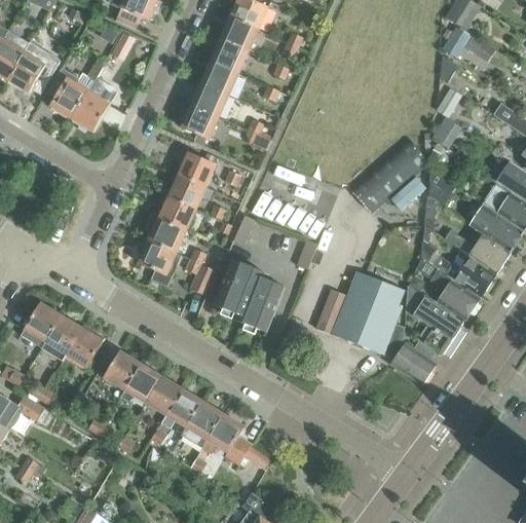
[(31,0),(49,8),(55,0),(31,0)]
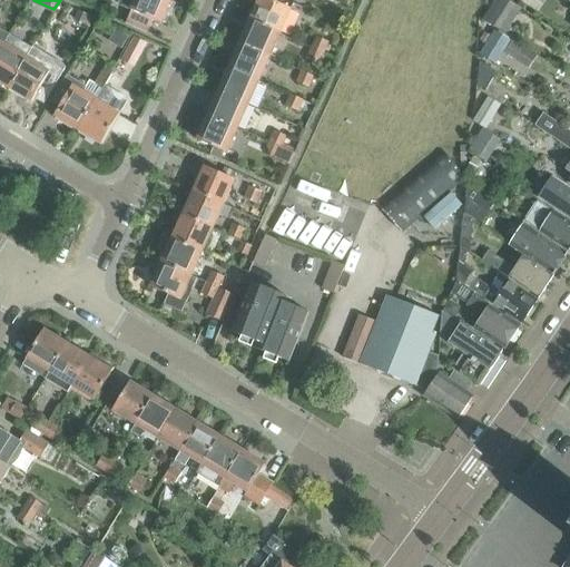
[(118,0),(117,2),(130,8),(125,20),(146,30),(151,18),(159,20),(168,0),(118,0)]
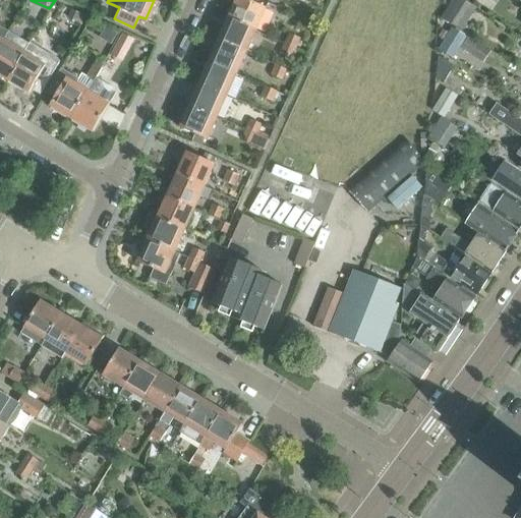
[(236,0),(229,17),(254,30),(255,26),(265,7),(255,3),(256,0),(236,0)]
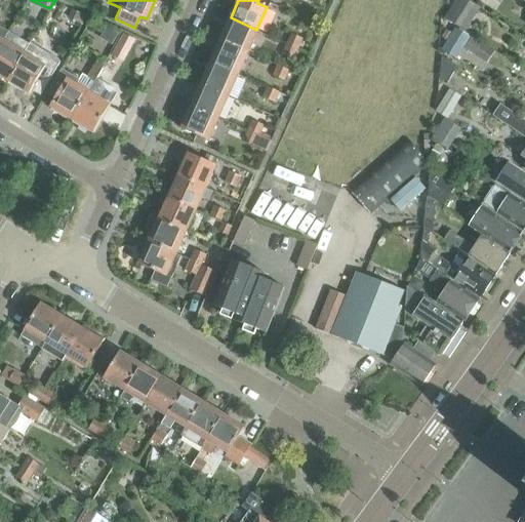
[(450,19),(450,21),(457,25),(466,29),(480,5),(472,0),(452,0),(443,15),(450,19)]
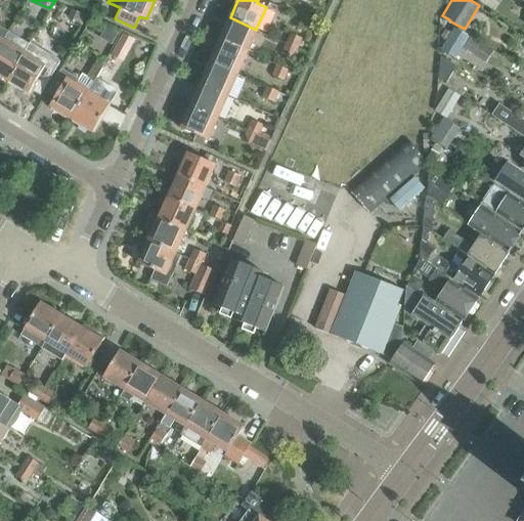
[(68,16),(82,23),(85,13),(72,7),(68,16)]
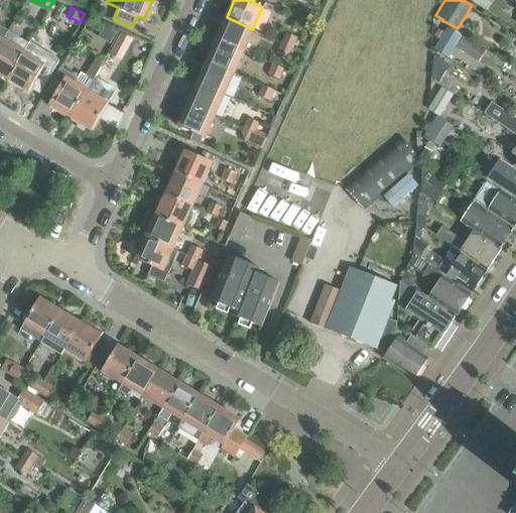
[(252,29),(227,17),(217,38),(243,50),(252,29)]
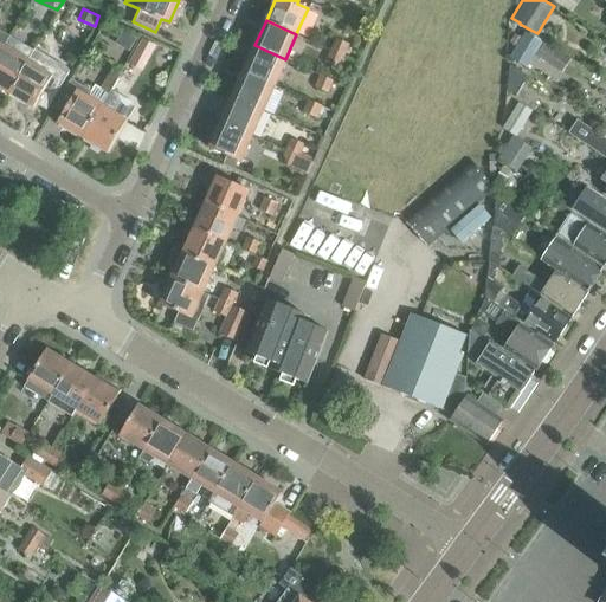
[(117,40),(128,46),(135,36),(123,28),(117,40)]
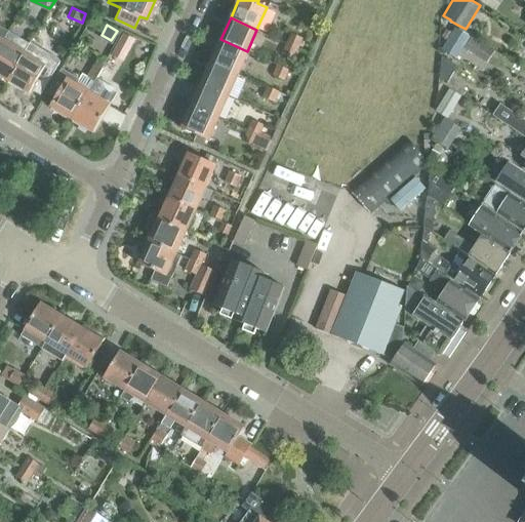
[(446,42),(442,47),(449,51),(455,55),(470,34),(462,30),(456,26),(452,32),(446,42)]
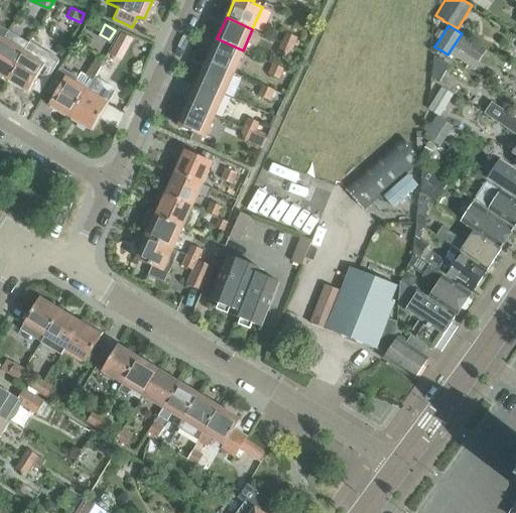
[(437,26),(432,33),(439,37),(443,30),(437,26)]
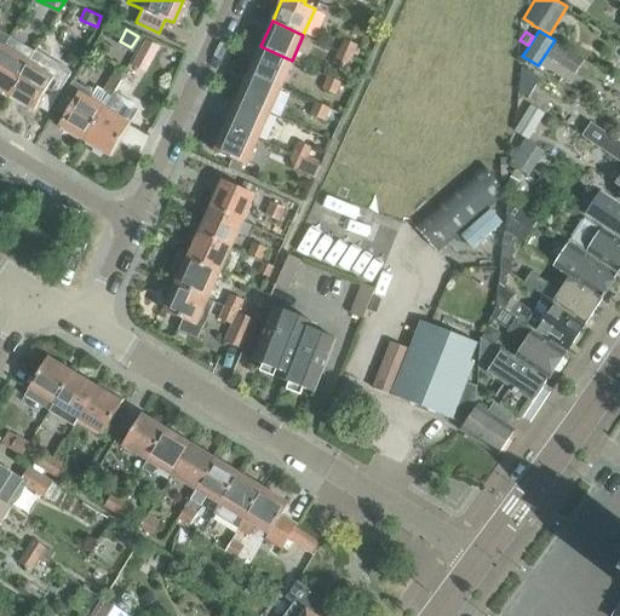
[(45,33),(35,49),(45,55),(55,39),(45,33)]
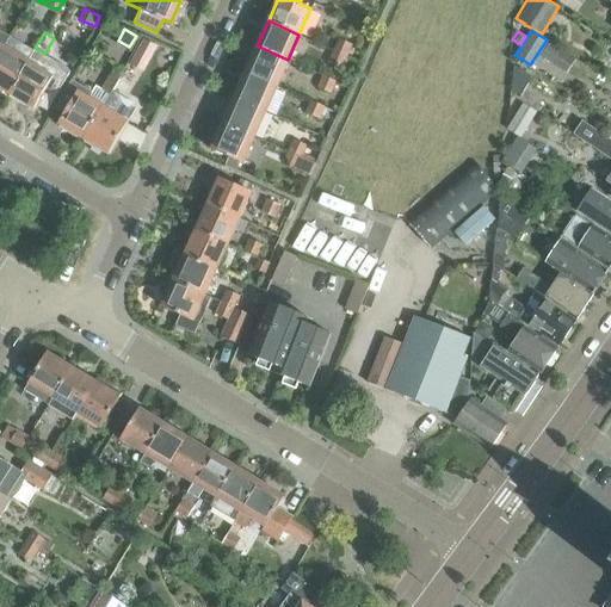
[(338,36),(332,49),(346,55),(352,43),(338,36)]
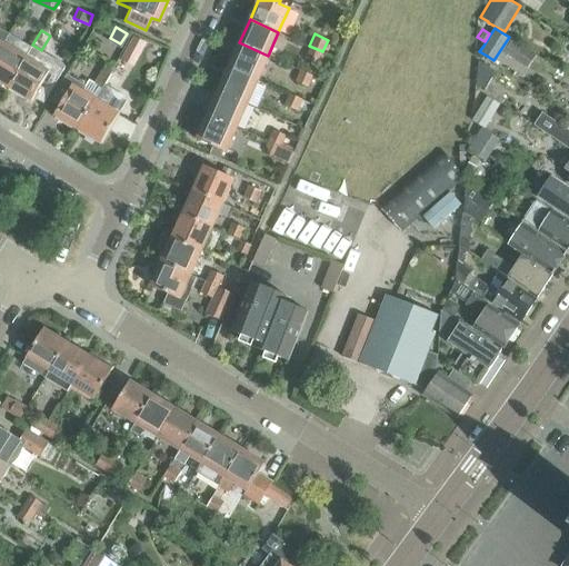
[(147,41),(133,35),(121,58),(135,66),(147,41)]
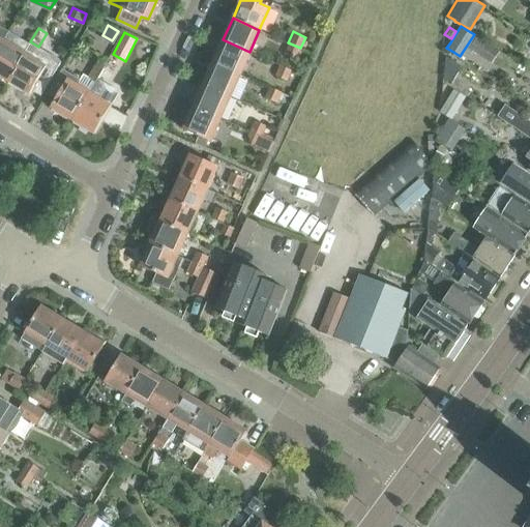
[(487,40),(487,41),(477,35),(469,47),(478,53),(492,62),(500,50),(487,40)]
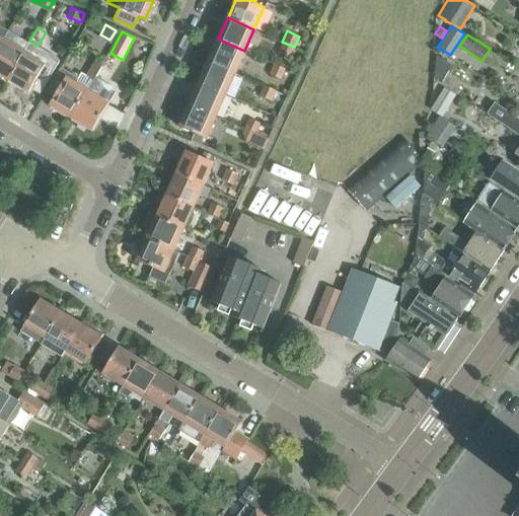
[(2,38),(0,42),(0,73),(6,77),(23,51),(2,38)]
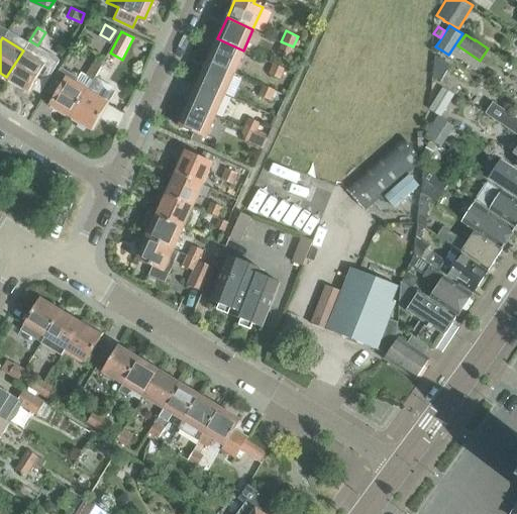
[(243,50),(217,38),(207,61),(233,72),(243,50)]
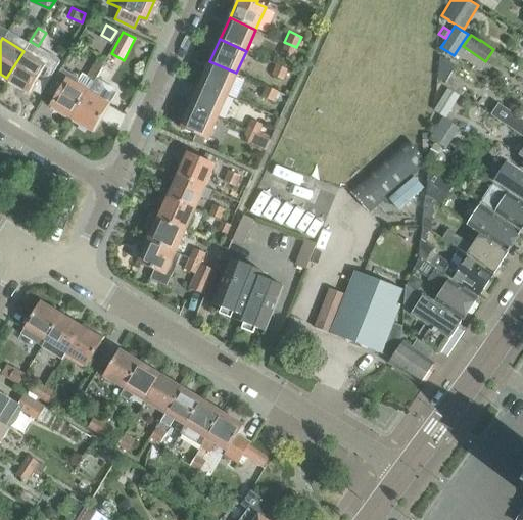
[(296,47),(284,42),(280,51),(292,57),(296,47)]
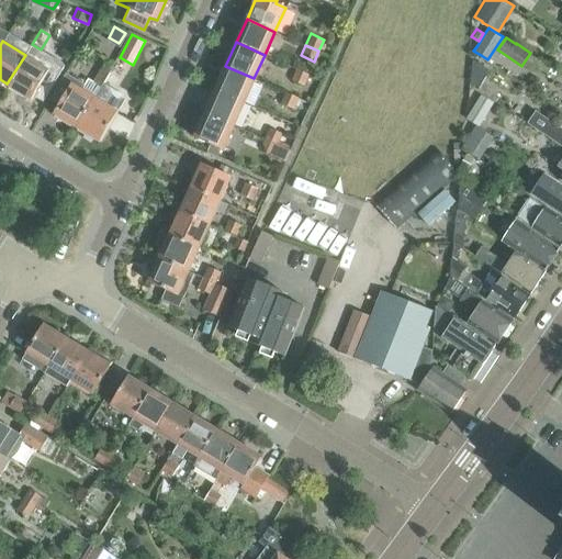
[(25,55),(7,84),(30,98),(48,69),(25,55)]
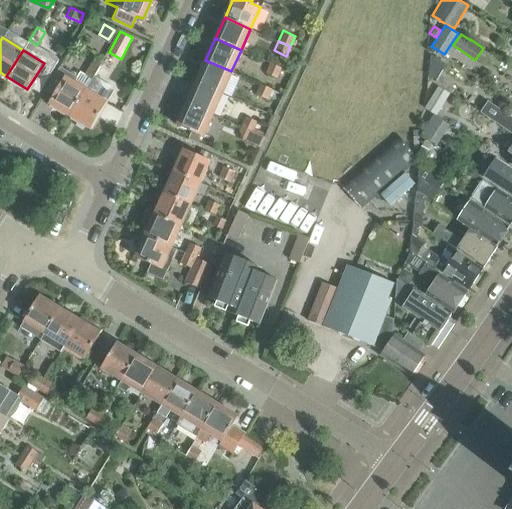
[(430,53),(428,74),(436,78),(439,73),(446,62),(430,53)]
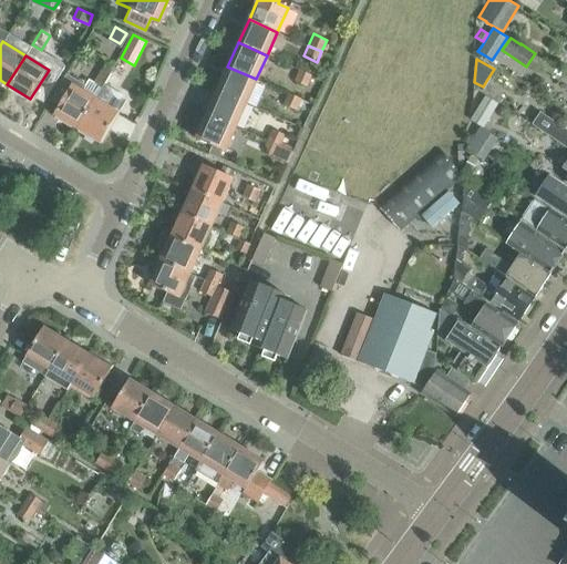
[(78,126),(95,98),(101,86),(102,86),(110,72),(101,67),(93,81),(88,78),(84,83),(66,72),(53,94),(62,100),(54,112),(78,126)]
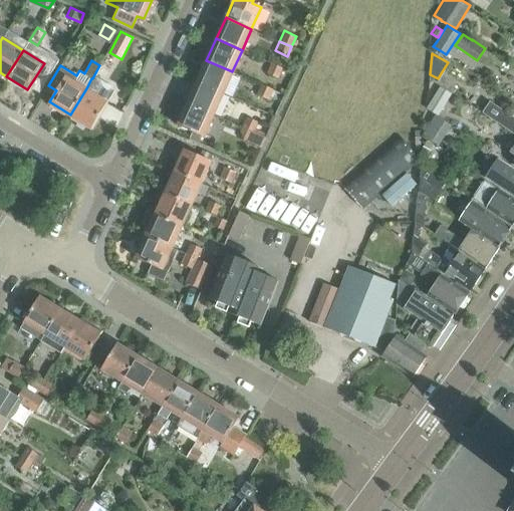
[(223,92),(232,71),(206,60),(197,81),(223,92)]
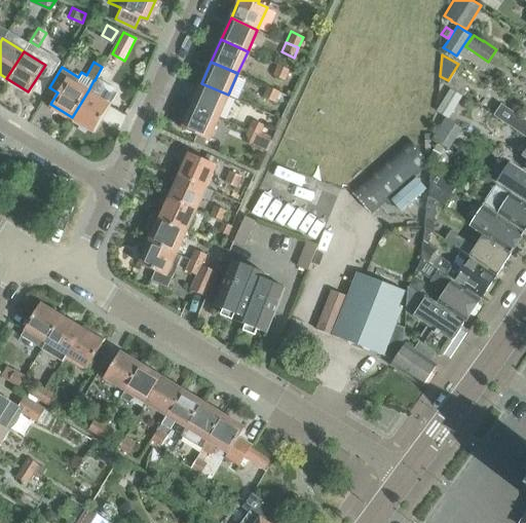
[(285,79),(290,69),(276,63),(272,73),(285,79)]
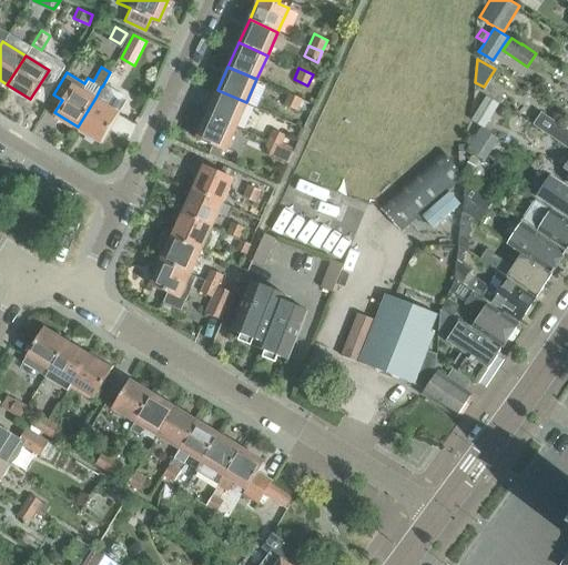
[(118,77),(110,72),(102,87),(110,91),(118,77)]
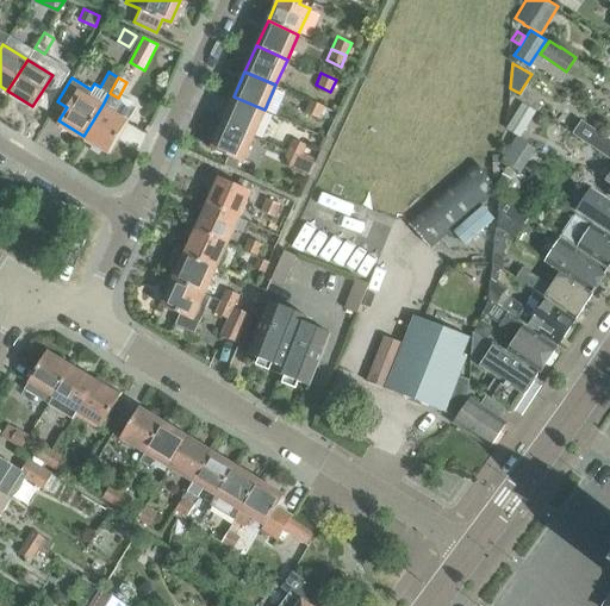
[(523,87),(520,93),(518,95),(535,106),(540,98),(523,87)]
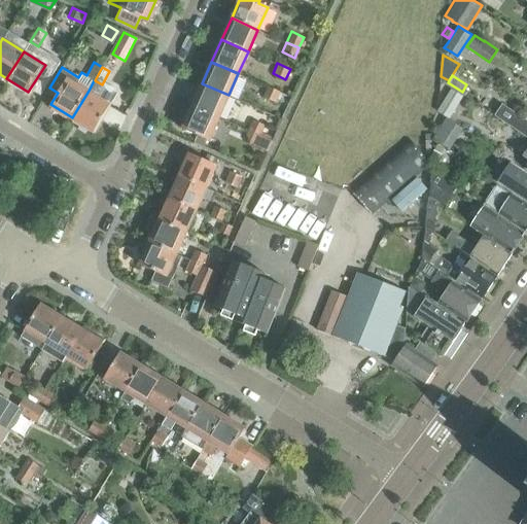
[(218,116),(229,95),(202,83),(191,105),(218,116)]
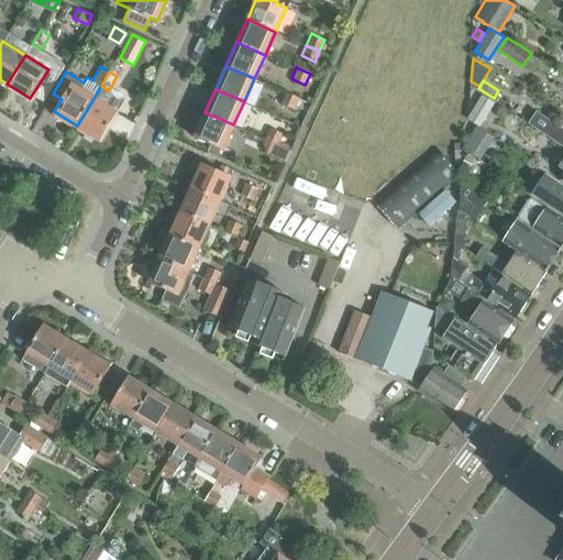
[(294,108),(299,97),(286,90),(280,101),(294,108)]
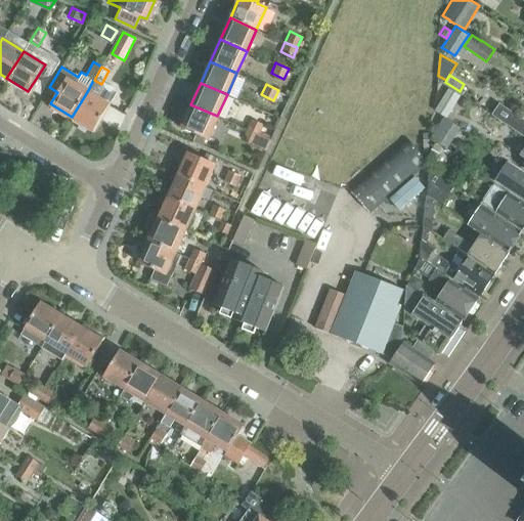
[(446,117),(460,94),(447,86),(434,109),(446,117)]
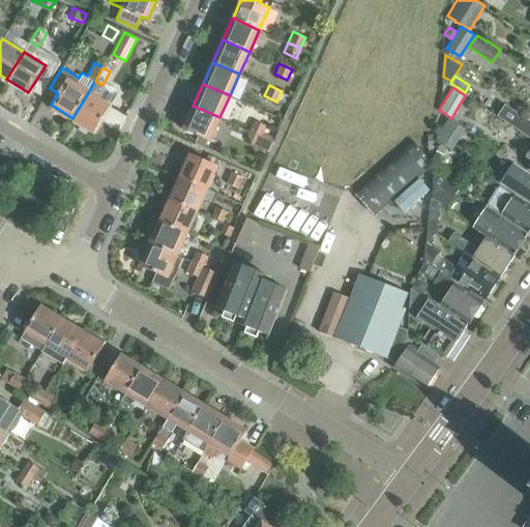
[(94,132),(111,105),(89,91),(72,118),(94,132)]
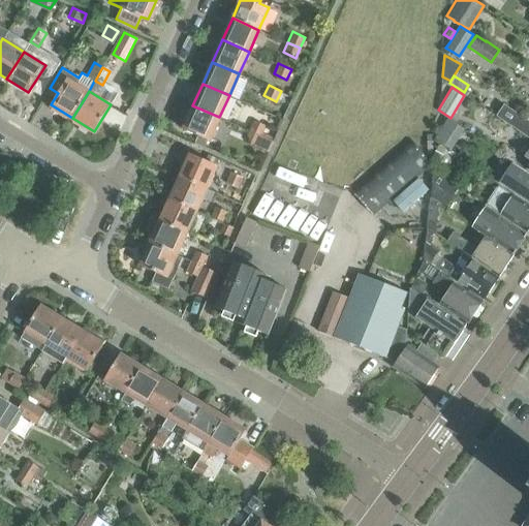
[(528,119),(503,102),(496,114),(528,135),(528,119)]
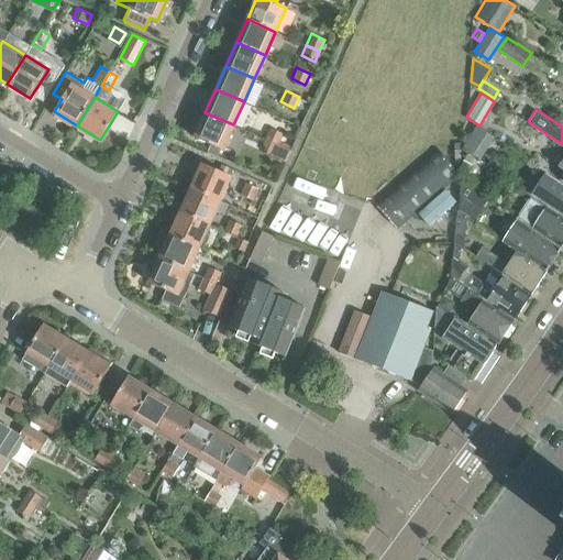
[(222,149),(233,124),(205,112),(194,136),(209,143),(219,147),(222,149)]
